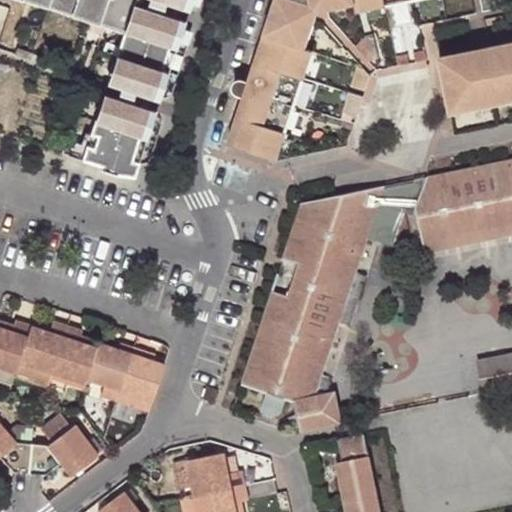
[(48,0),(48,3),(72,13),(75,7),(77,2),(72,0),(48,0)]
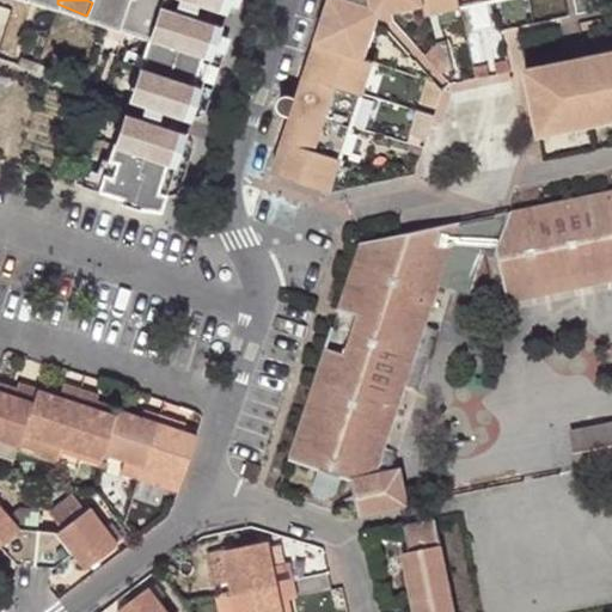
[(86,0),(92,2),(90,8),(121,19),(124,12),(153,22),(159,5),(160,0),(86,0)]
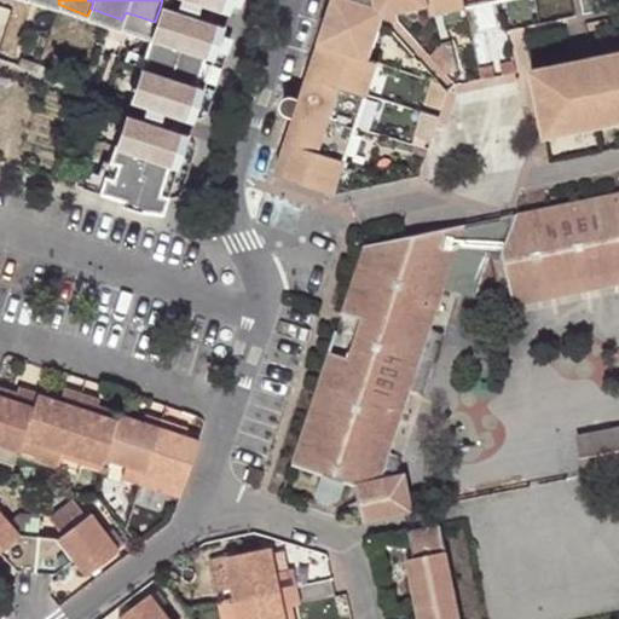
[(178,10),(180,0),(191,0),(227,12),(231,0),(162,0),(161,5),(155,22),(148,42),(149,42),(200,65),(204,55),(212,58),(224,25),(178,10)]
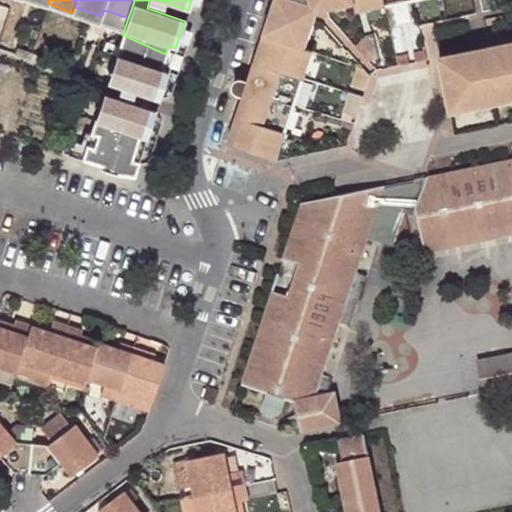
[(236,112),(227,139),(278,157),(314,46),(306,44),(313,18),(298,13),(292,0),(270,0),(253,58),(262,61),(245,115),(236,112)]
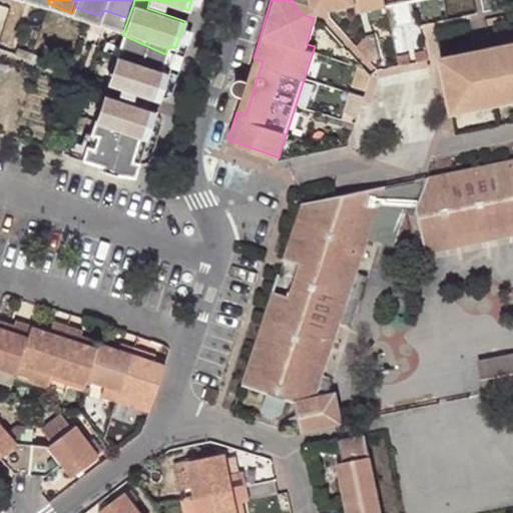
[(293,0),(299,13),(314,18),(328,7),(326,0),(293,0)]
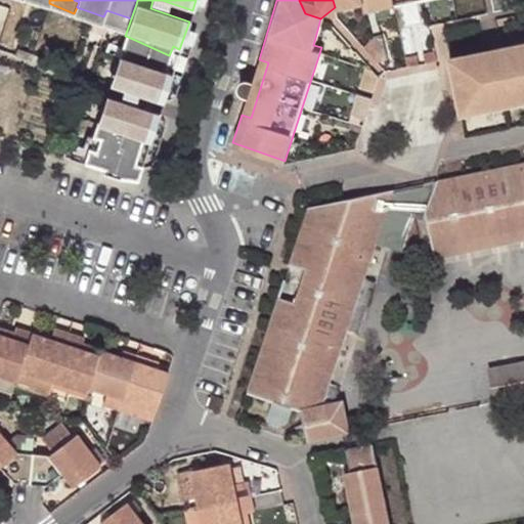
[(412,0),(333,0),(335,7),(361,2),(363,10),(412,0)]
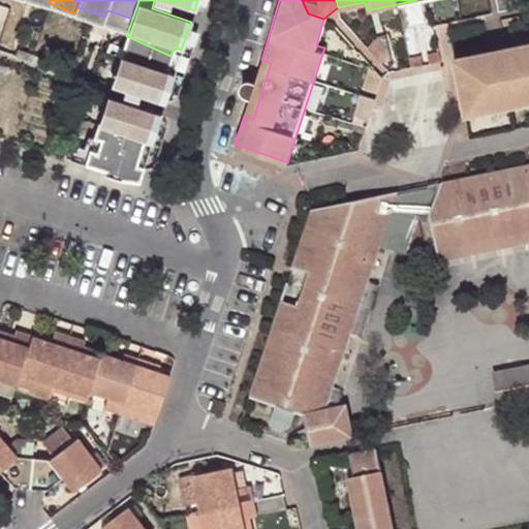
[(74,13),(50,3),(48,8),(73,18),(74,13)]
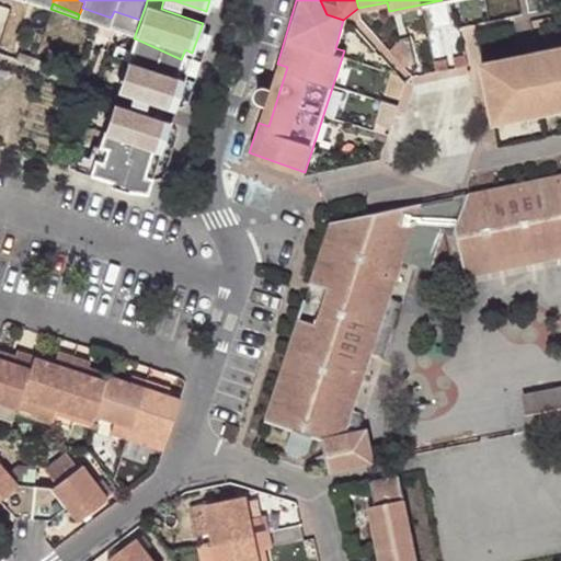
[(79,14),(107,27),(111,18),(82,8),(79,14)]
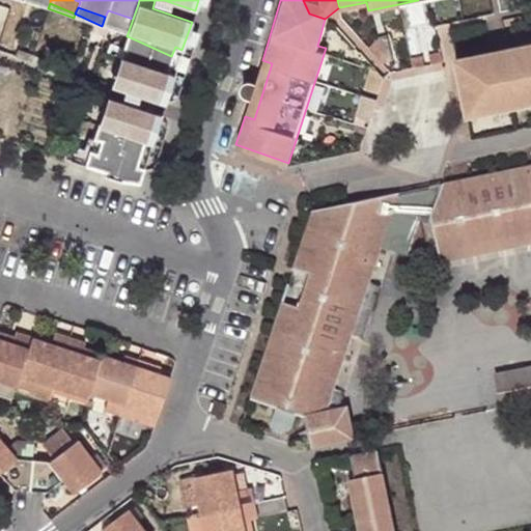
[(105,17),(102,26),(127,36),(133,19),(108,10),(105,17)]
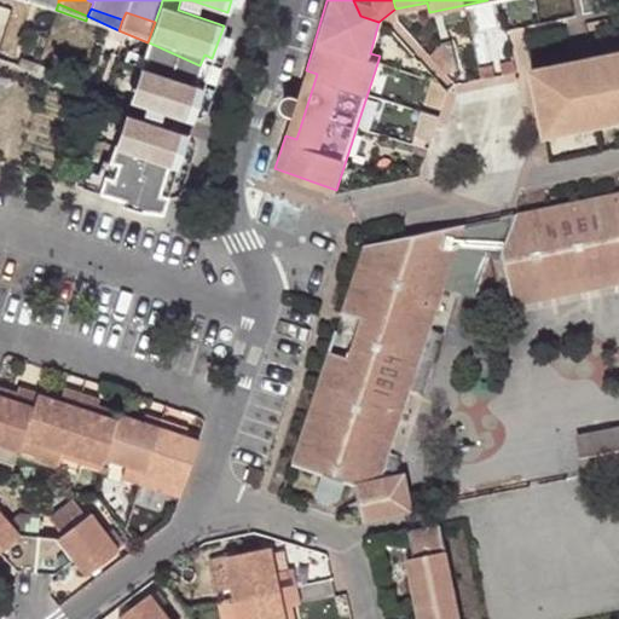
[(119,30),(87,16),(86,21),(148,42),(119,30)]
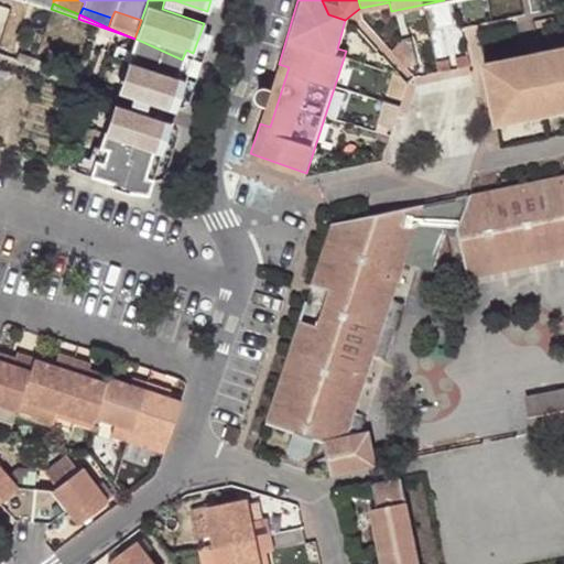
[(459,42),(456,25),(445,29),(449,44),(459,42)]
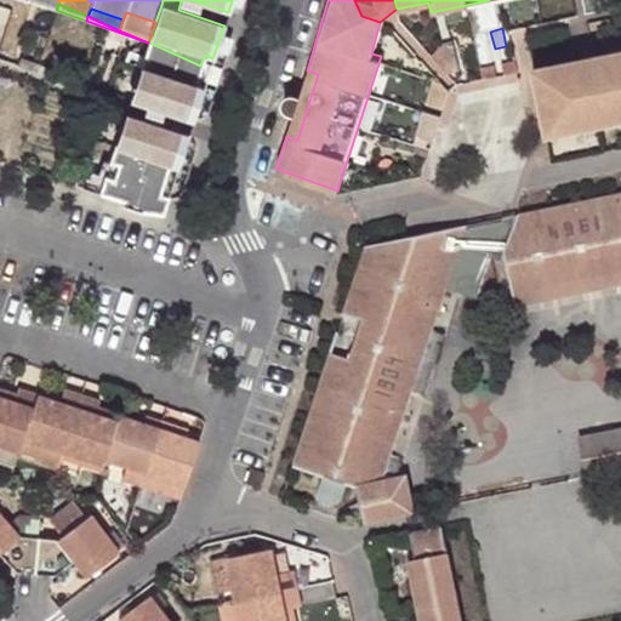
[(431,57),(446,74),(461,74),(454,41),(446,43),(431,57)]
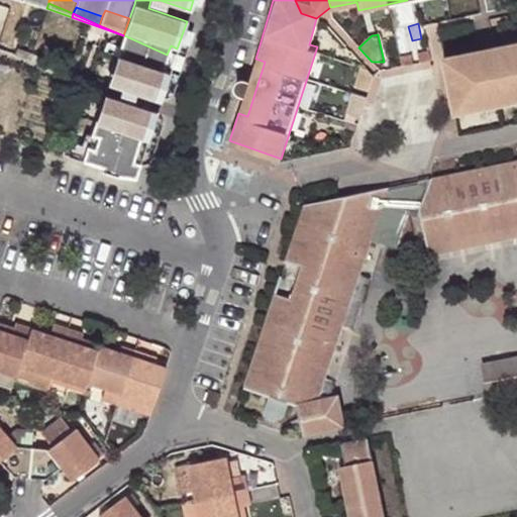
[(169,73),(162,71),(167,55),(124,35),(108,86),(160,104),(169,73)]
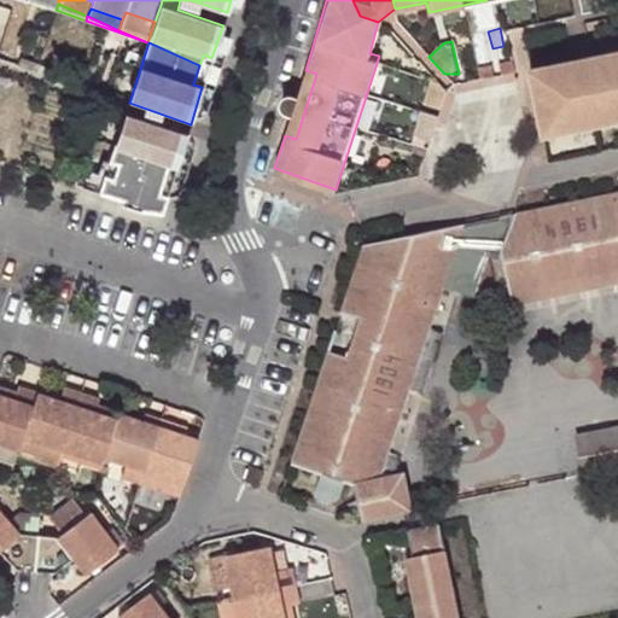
[(38,62),(19,56),(16,64),(34,71),(38,62)]
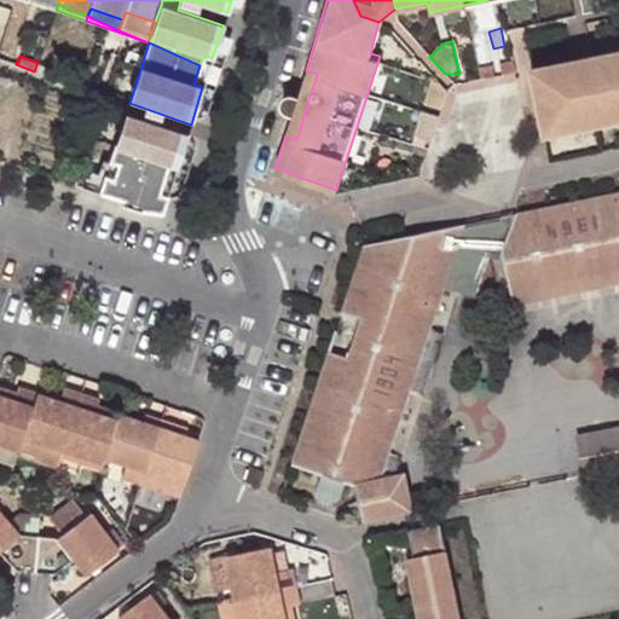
[(618,56),(536,74),(549,142),(618,126),(618,56)]
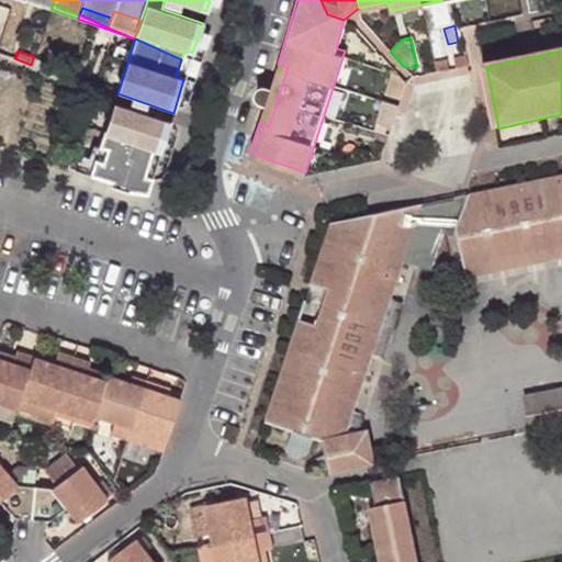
[(456,67),(468,64),(465,55),(453,57),(456,67)]
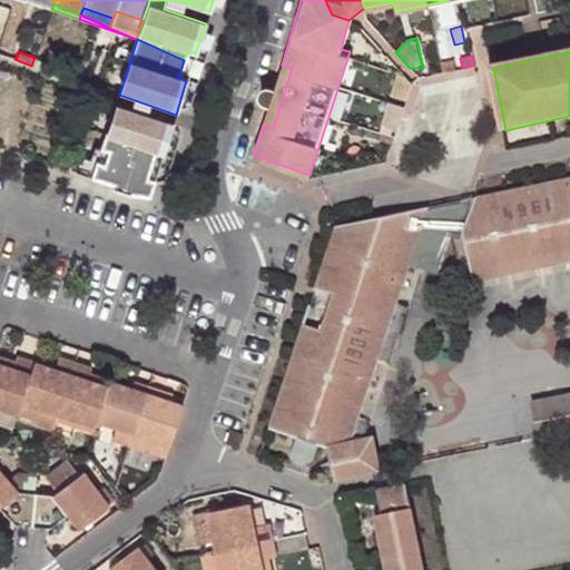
[(442,72),(455,69),(453,59),(441,62),(442,72)]
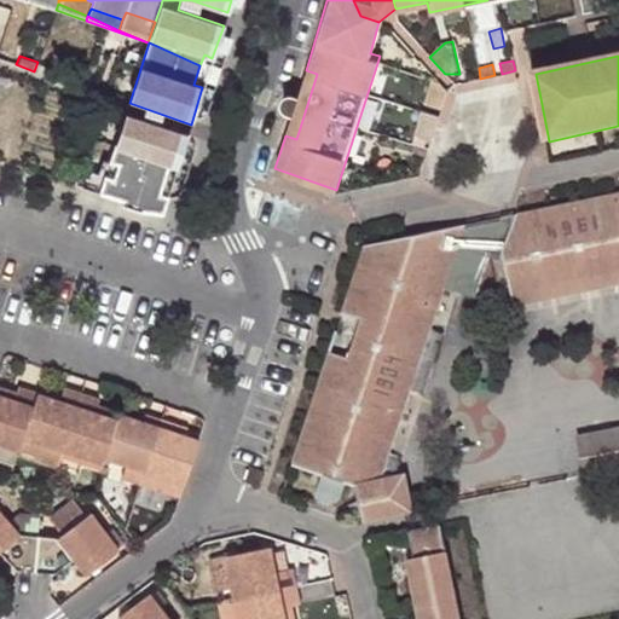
[(293,110),(285,136),(296,139),(317,74),(306,70),(298,97),(299,99),(299,102),(299,105),(298,106),(295,109),(293,110)]
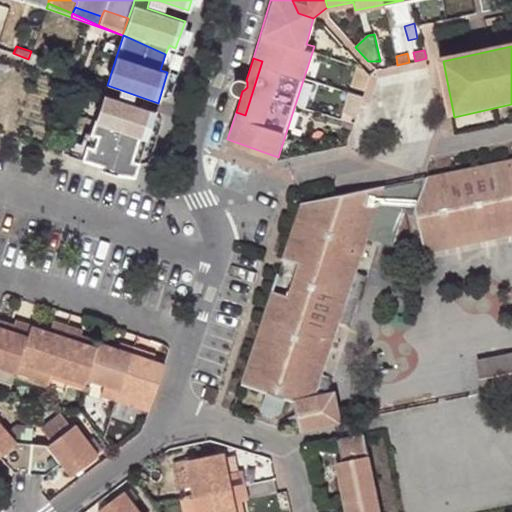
[(363,91),(368,76),(362,69),(356,67),(350,87),(363,91)]
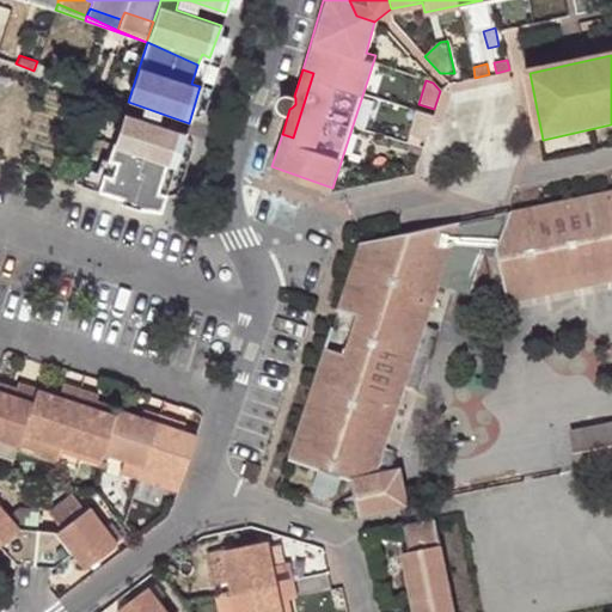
[(285,110),(288,110),(289,109),(292,108),(294,105),(295,104),(295,101),(295,98),(294,96),(292,93),(289,92),(286,92),(283,92),(281,93),(279,96),(279,98),(277,102),(279,104),(280,106),(282,109),(285,110)]
